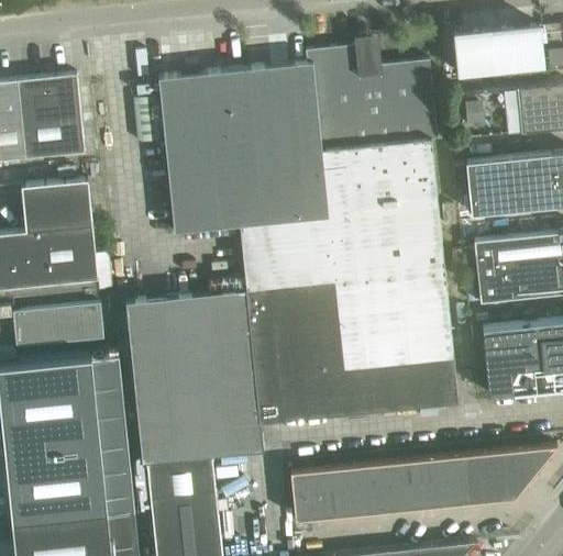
[(560,28),(545,29),(547,45),(561,44),(560,28)]
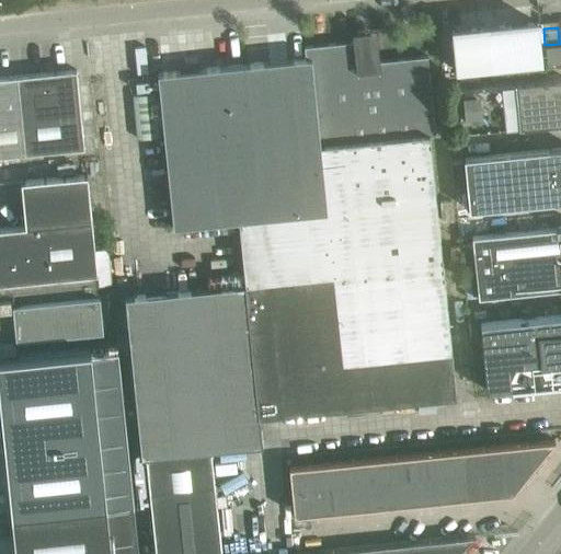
[(538,30),(508,33),(513,71),(542,68),(538,30)]
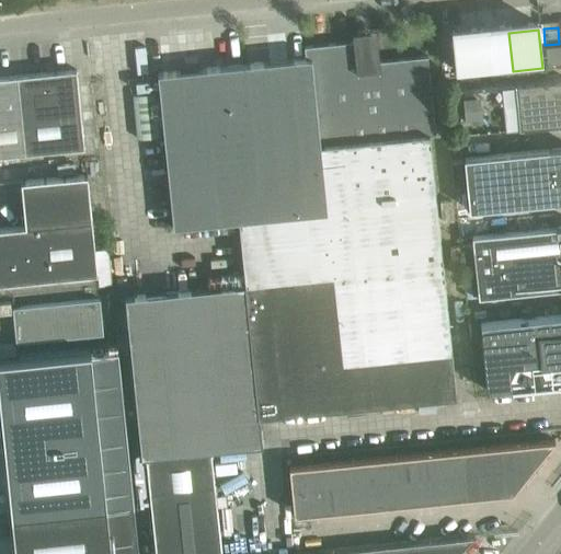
[(508,33),(480,35),(484,74),(513,71),(508,33)]
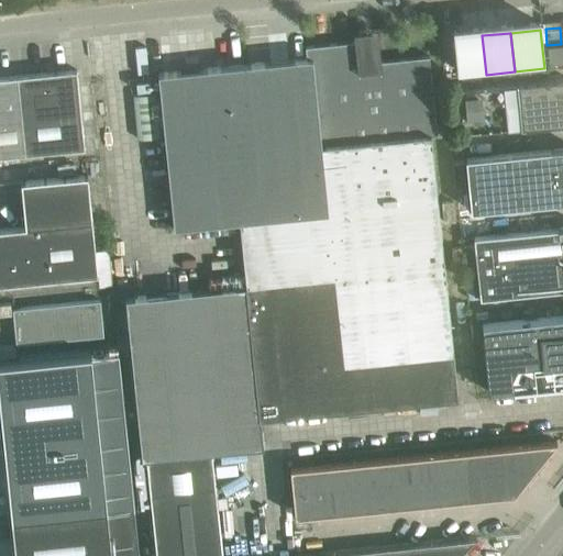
[(482,35),(453,39),(457,77),(486,75),(482,35)]
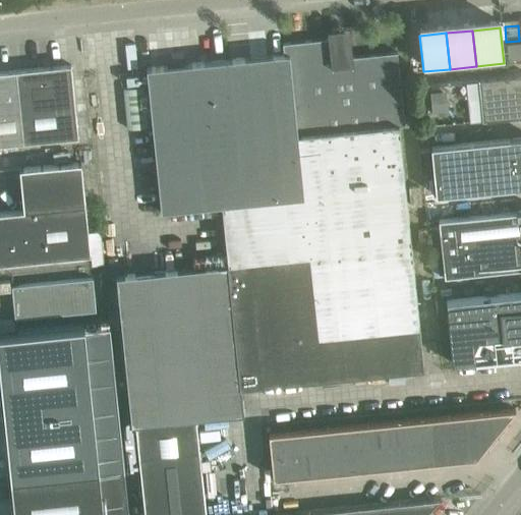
[(243,419),(240,393),(423,374),(398,131),(405,130),(397,58),(349,63),(349,68),(335,70),(333,44),(283,49),(284,60),(147,74),(162,217),(222,211),(228,270),(116,281),(131,431),(135,431),(195,424),(243,419)]
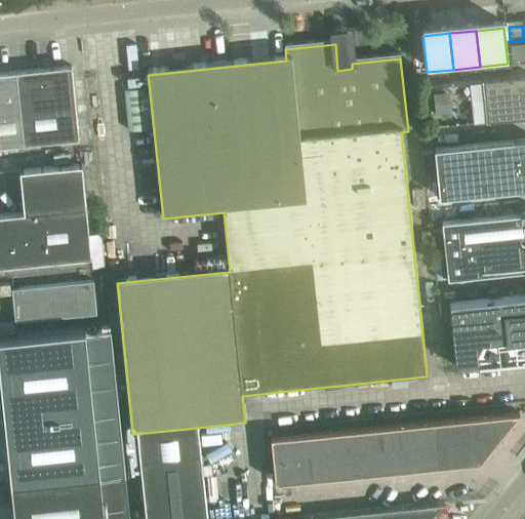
[(19,77),(27,150),(79,145),(72,72),(19,77)]
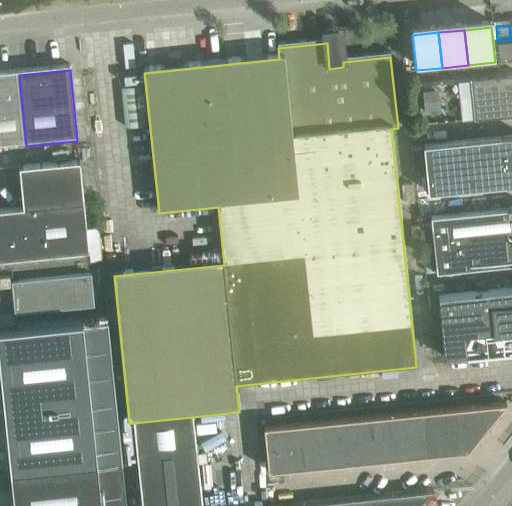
[(437,73),(418,75),(419,86),(438,84),(437,73)]
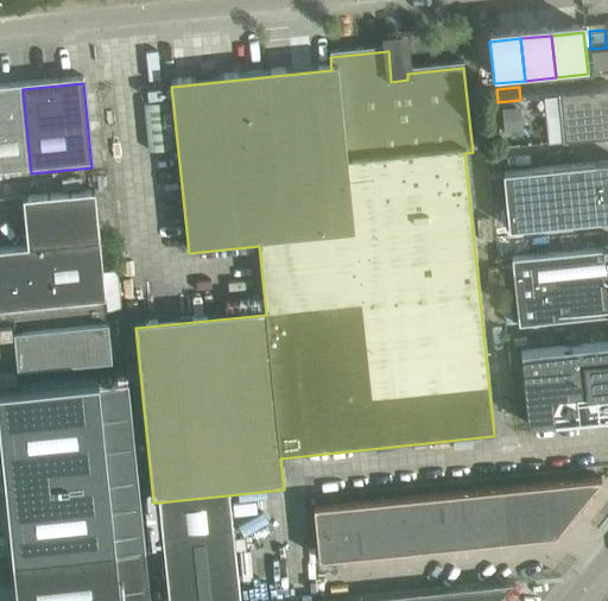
[(0,176),(31,174),(23,89),(0,90),(0,176)]
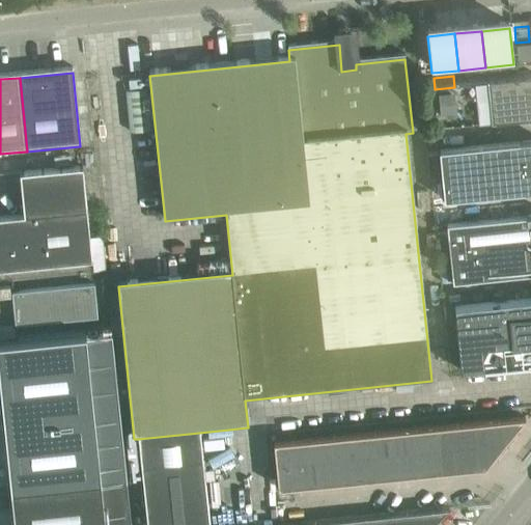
[(435,89),(432,89),(437,132),(530,120),(530,79),(454,87),(435,89)]
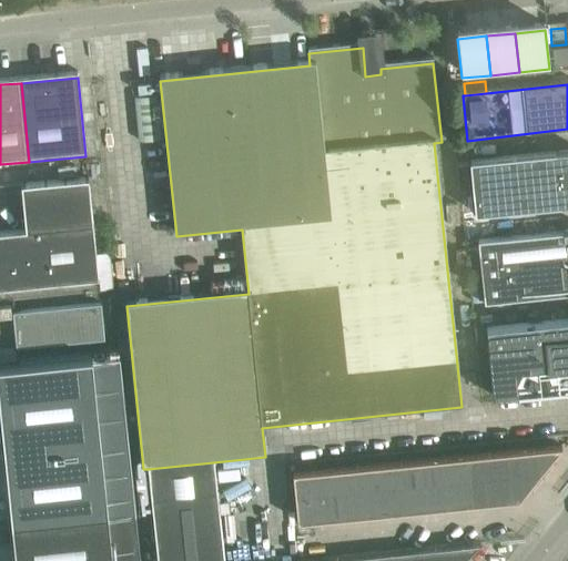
[(139,146),(161,144),(156,100),(134,103),(139,146)]
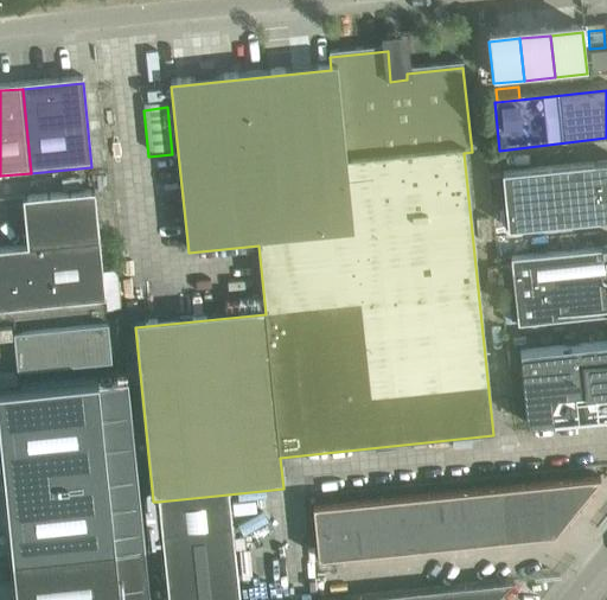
[(606,166),(503,178),(508,235),(606,224),(606,166)]
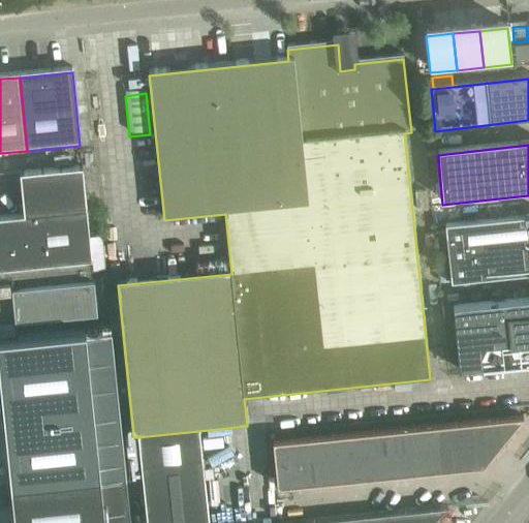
[(24,219),(0,220),(0,273),(92,265),(82,171),(20,177),(24,219)]
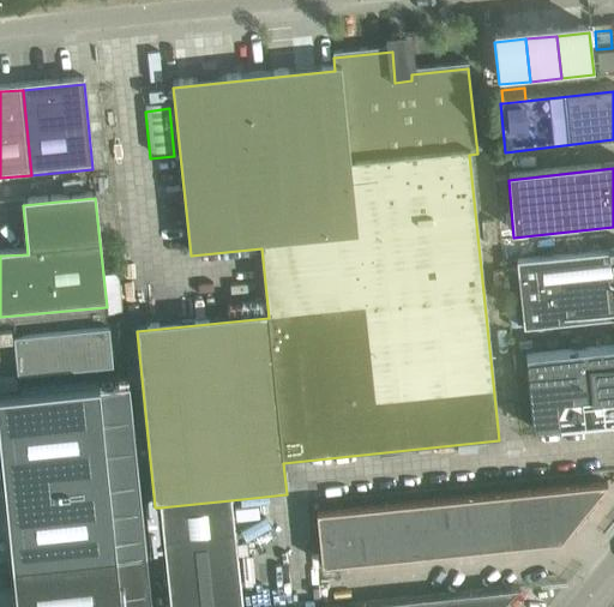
[(485,248),(497,247),(494,226),(482,227),(485,248)]
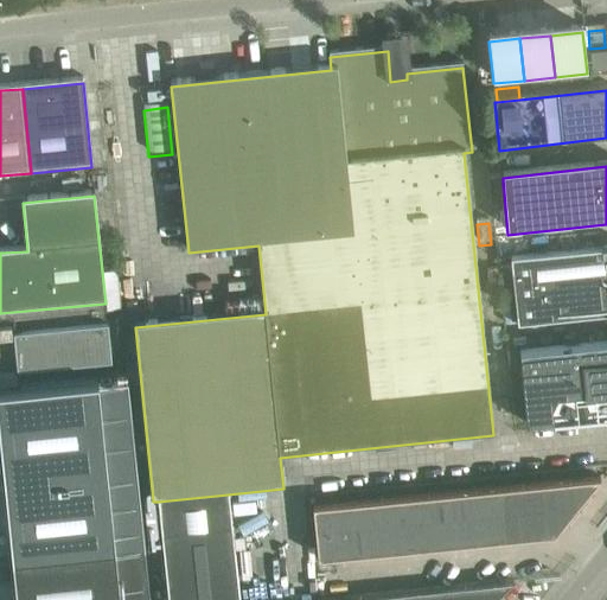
[(606,253),(511,263),(517,329),(606,319),(606,253)]
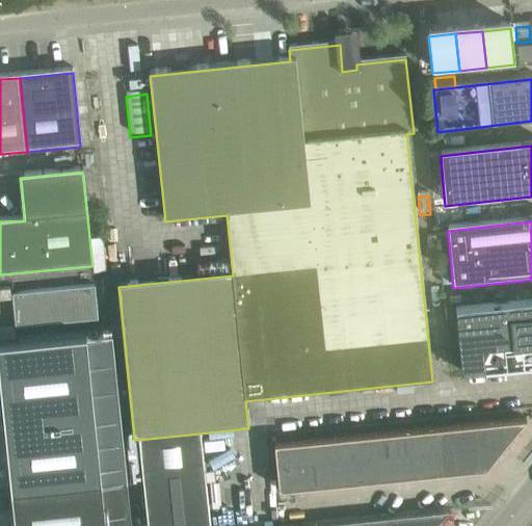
[(105,243),(95,243),(95,273),(105,273),(105,243)]
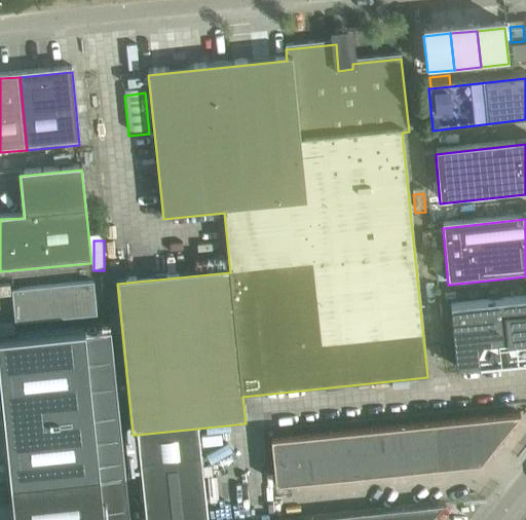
[(15,328),(97,320),(94,287),(11,295),(15,328)]
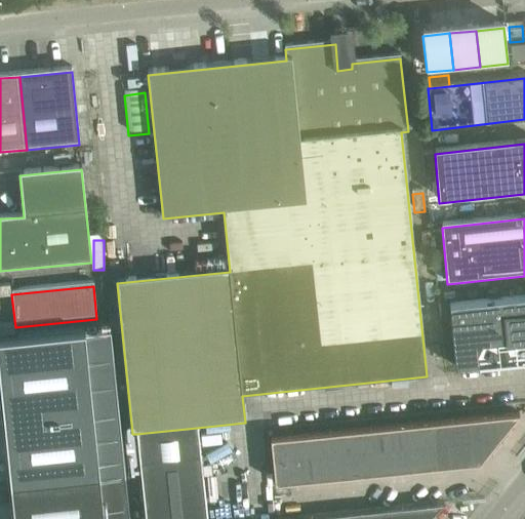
[(456,372),(524,364),(524,301),(449,309),(456,372)]
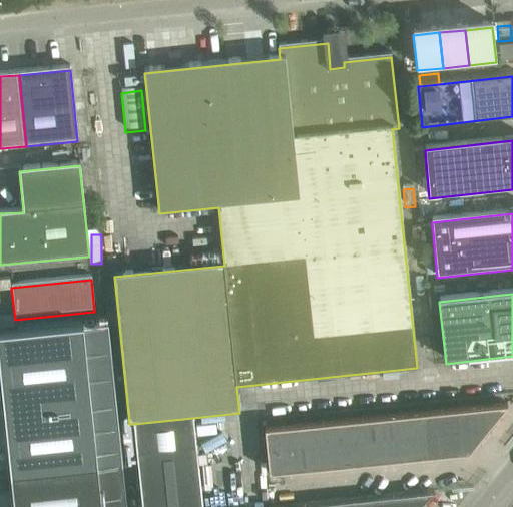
[(82,325),(0,333),(0,380),(10,475),(97,466),(82,325)]
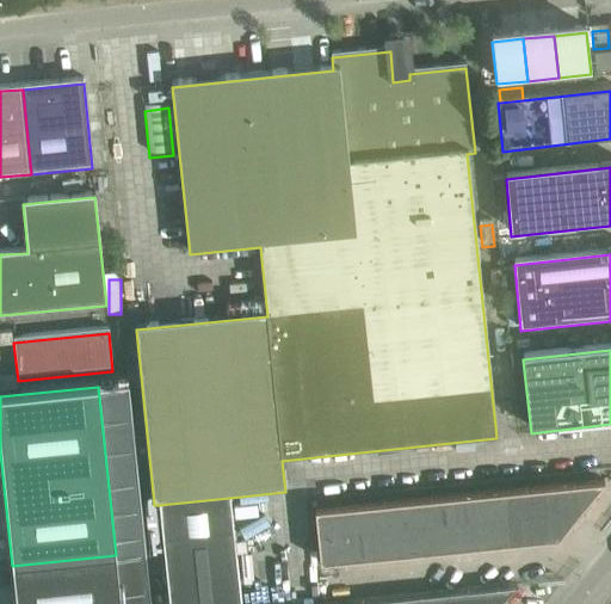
[(604,486),(363,510),(314,516),(320,568),(323,568),(323,573),(344,566),(392,561),(413,565),(413,559),(418,559),(418,564),(439,556),(487,552),(507,554),(507,549),(532,547),(555,550),(554,544),(559,544),(604,486)]
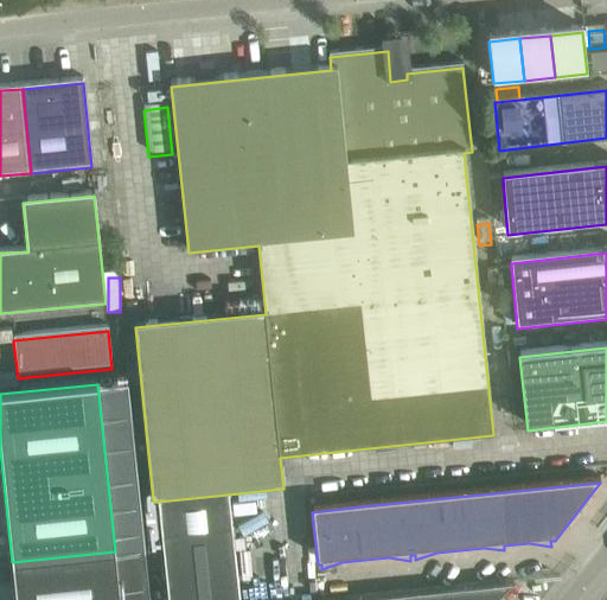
[(228,495),(158,502),(161,540),(167,599),(502,599),(513,588),(406,599),(238,599),(231,533),(228,495)]
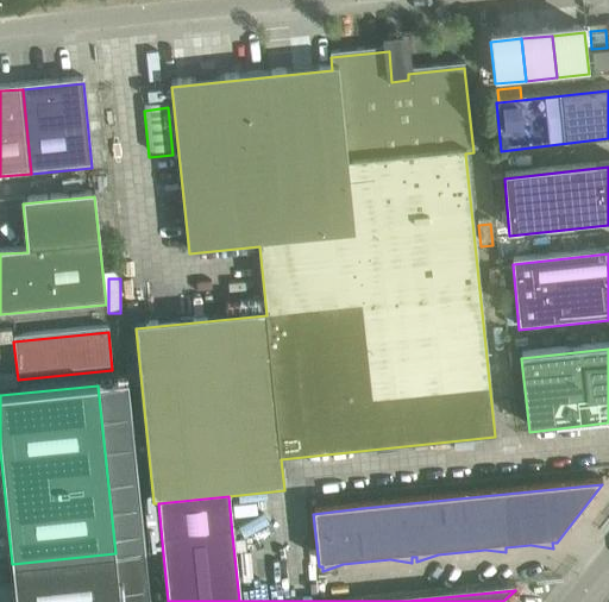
[(119,601),(115,553),(12,564),(16,601),(119,601)]
